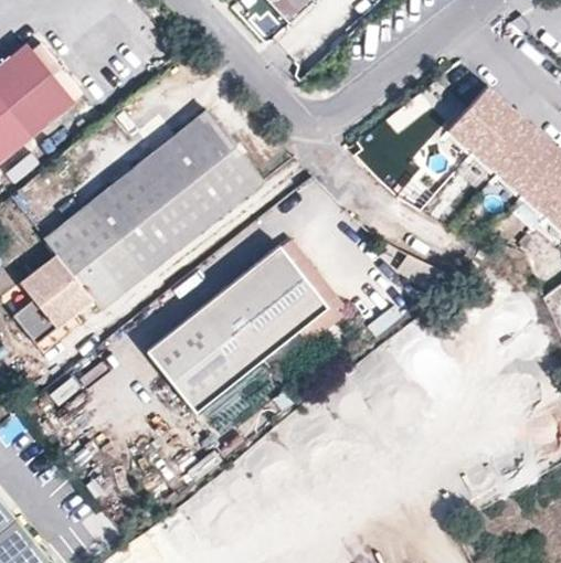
[(271,0),(288,19),(309,0),(271,0)]
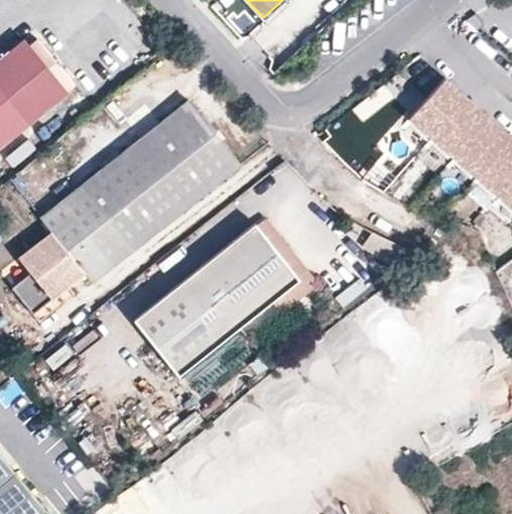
[(30,22),(0,47),(0,137),(74,75),(30,22)]
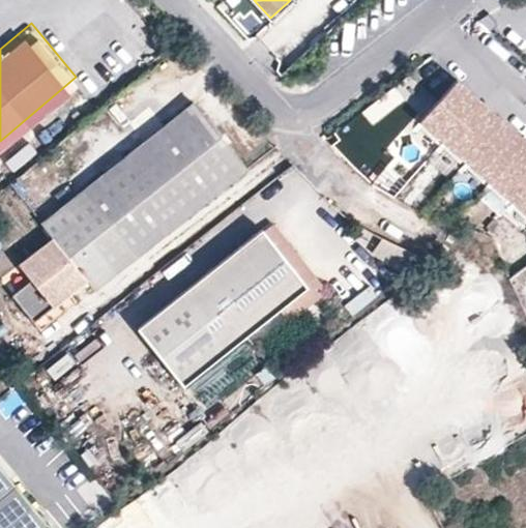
[(525,141),(455,80),(417,123),(525,215),(525,141)]
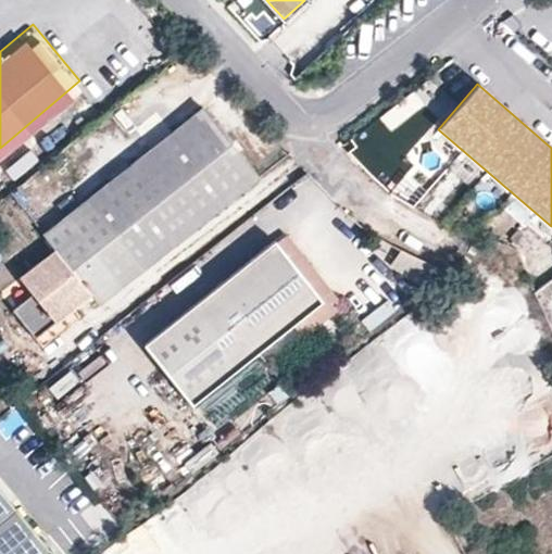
[(53,251),(21,277),(32,292),(11,309),(34,338),(88,293),(96,302),(246,178),(191,113),(44,237),(53,251)]
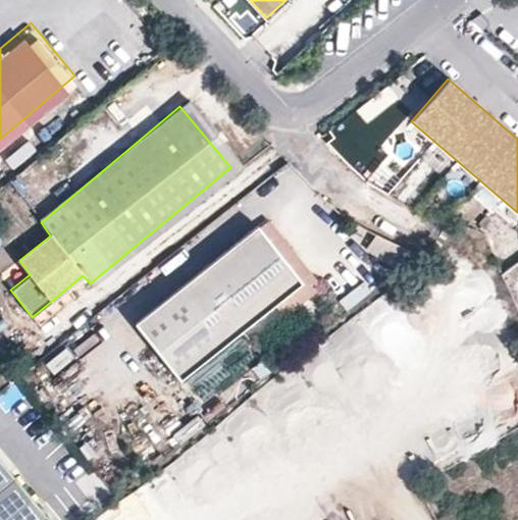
[(414,151),(426,170),(445,159),(432,140),(414,151)]
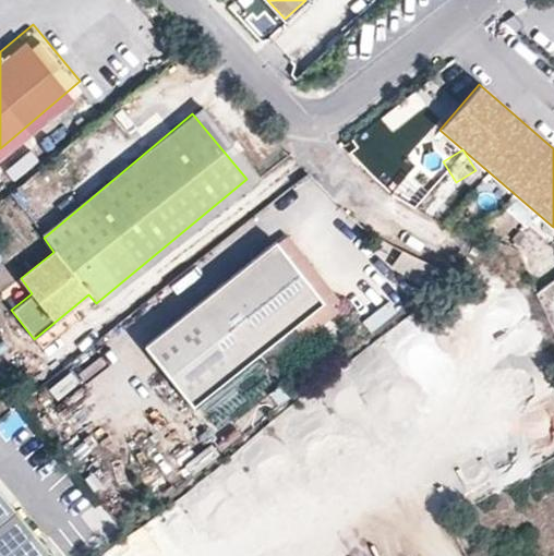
[(272,244),(144,348),(191,406),(318,302),(272,244)]
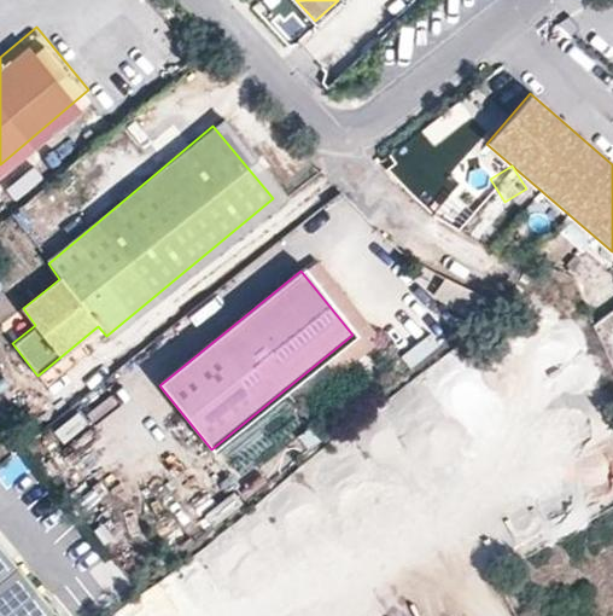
[(404,366),(436,343),(422,327),(392,350),(404,366)]
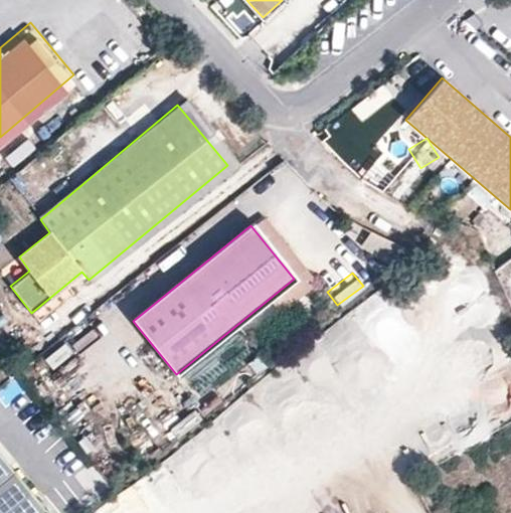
[(0,512),(37,512),(53,500),(0,436),(0,512)]
